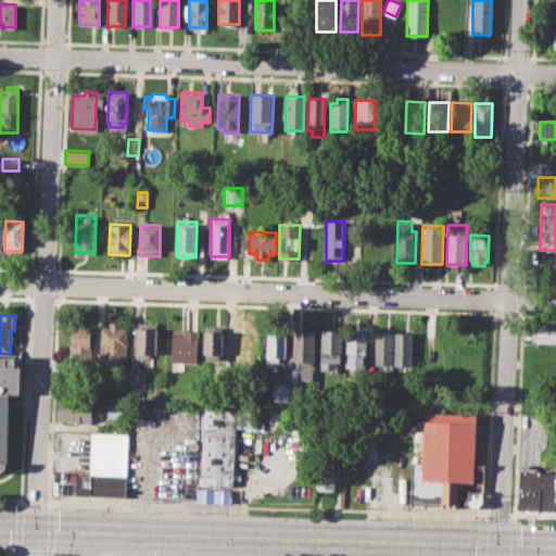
[(100,327),(109,328),(109,321),(119,321),(119,328),(127,328),(126,361),(121,361),(119,366),(105,366),(105,361),(100,361),(100,327)]
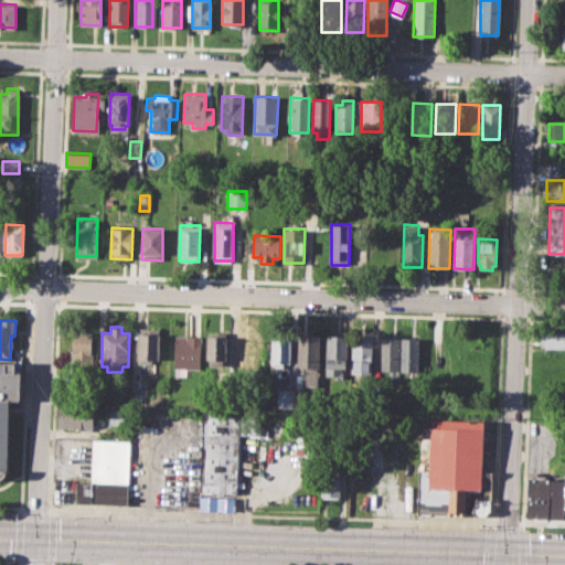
[(137,362),(138,333),(141,333),(142,328),(160,328),(159,360),(153,359),(153,363),(137,362)]
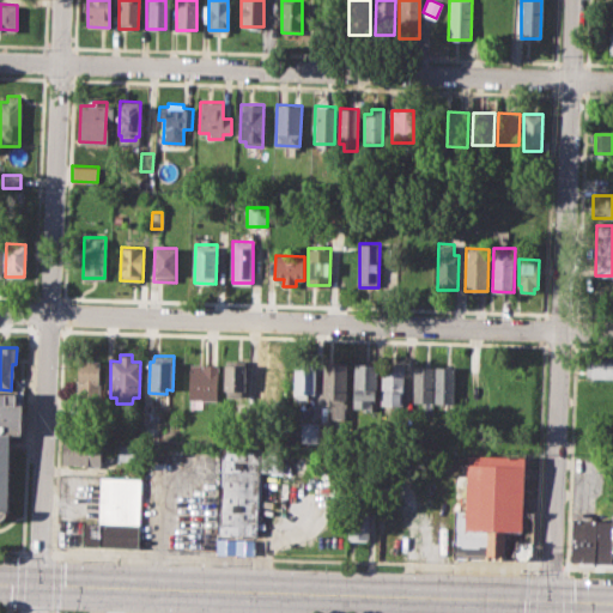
[(587,358),(612,358),(612,377),(586,377),(587,358)]
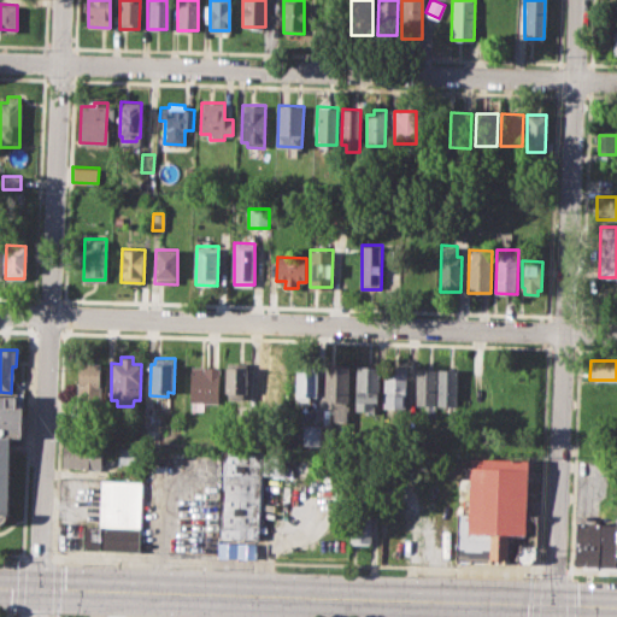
[(80,362),(100,363),(99,400),(77,399),(80,362)]
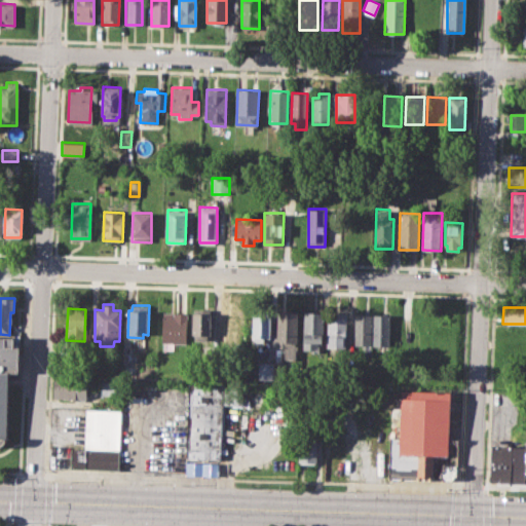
[(193,309),(192,335),(196,335),(196,340),(211,341),(212,309),(193,309)]
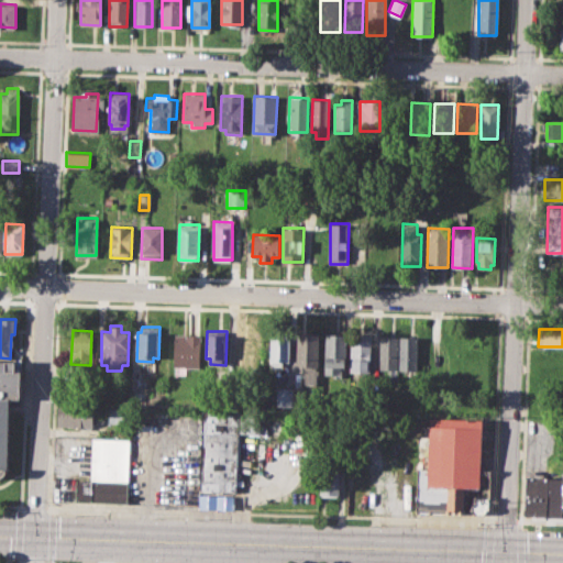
[(239,332),(238,365),(258,366),(260,332),(239,332)]
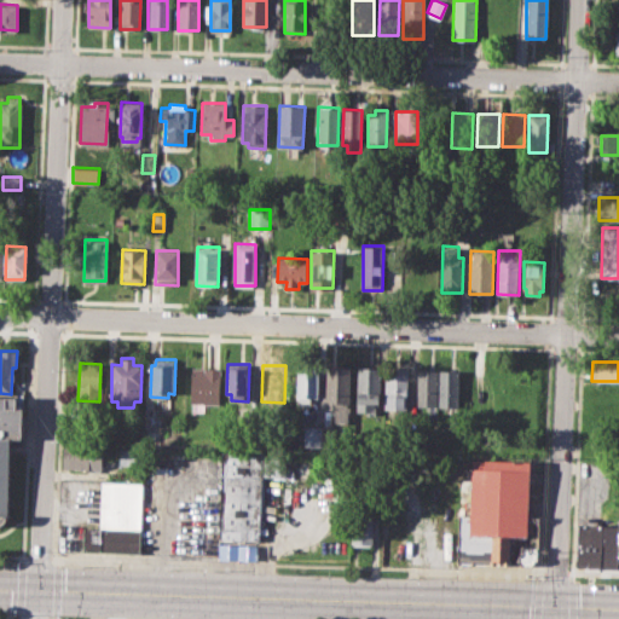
[(325,366),(324,401),(329,403),(329,409),(336,409),(335,423),(348,424),(351,368),(325,366)]
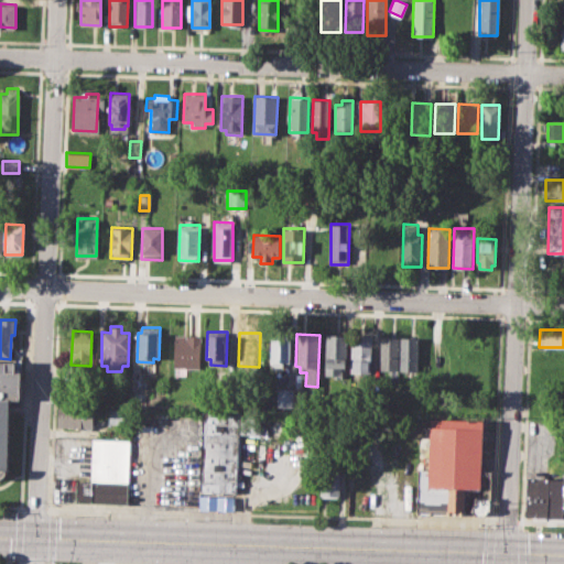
[(325,373),(326,334),(347,335),(346,375),(325,373)]
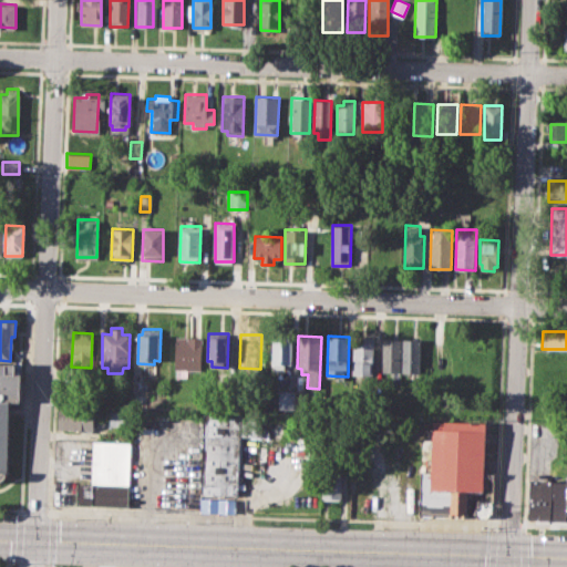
[(175,369),(176,337),(202,338),(200,369),(175,369)]
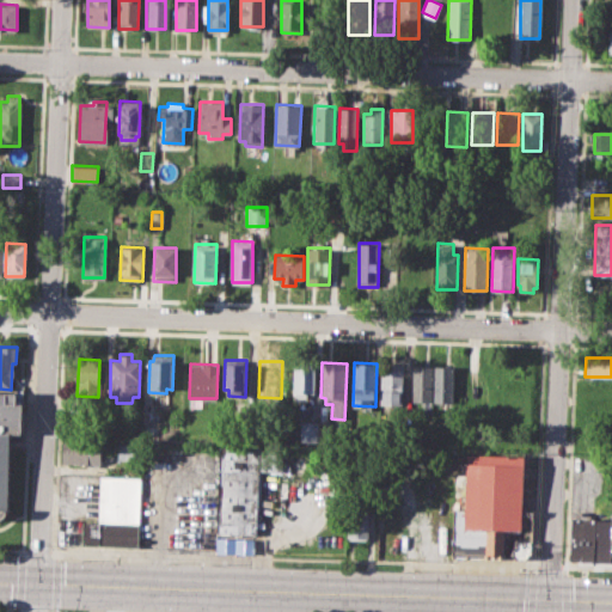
[(380,405),(381,363),(404,365),(403,407),(380,405)]
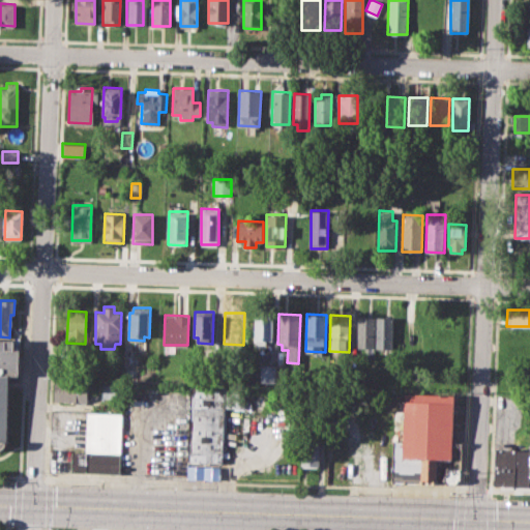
[(356,348),(357,316),(374,317),(374,348),(356,348)]
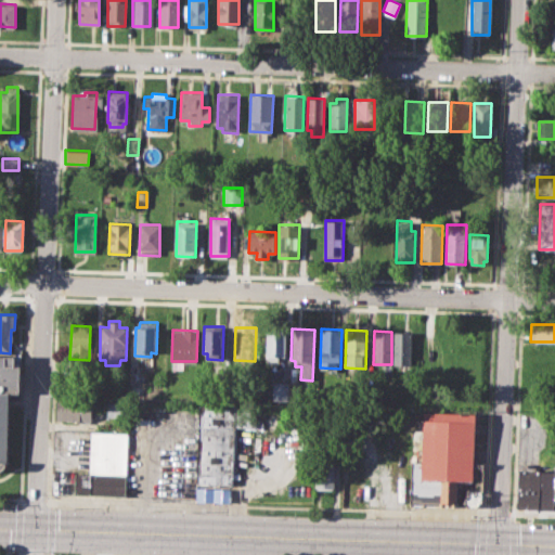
[(395,332),(394,364),(412,364),(413,332),(395,332)]
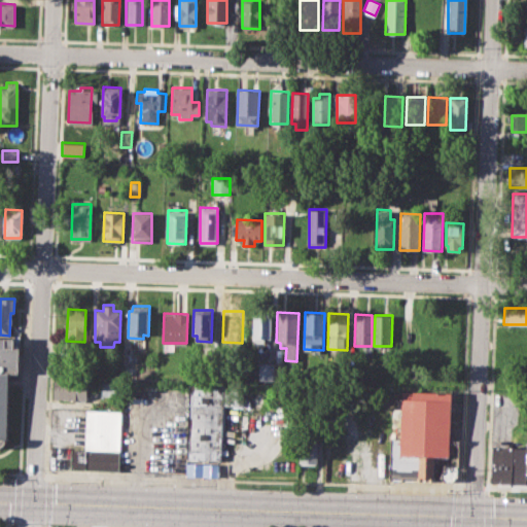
[(253,316),(252,343),(264,343),(265,339),(271,339),(271,316),(253,316)]
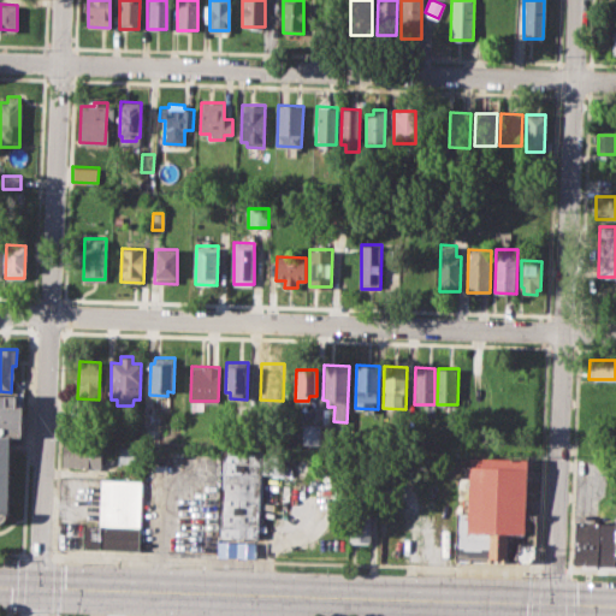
[(0,396),(16,397),(16,407),(21,407),(19,437),(12,437),(9,516),(1,523),(0,522),(0,396)]
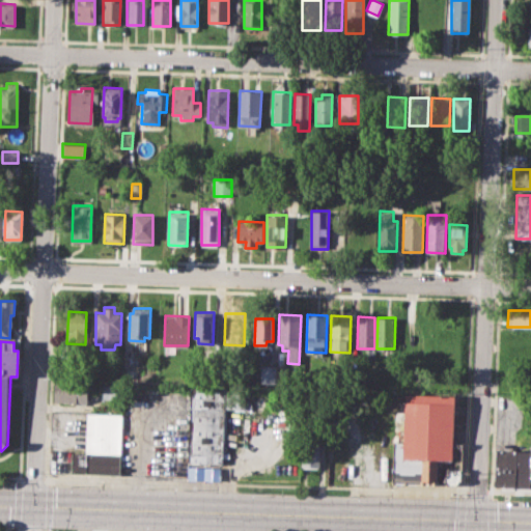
[(124,364),(138,365),(138,382),(124,382),(124,364)]
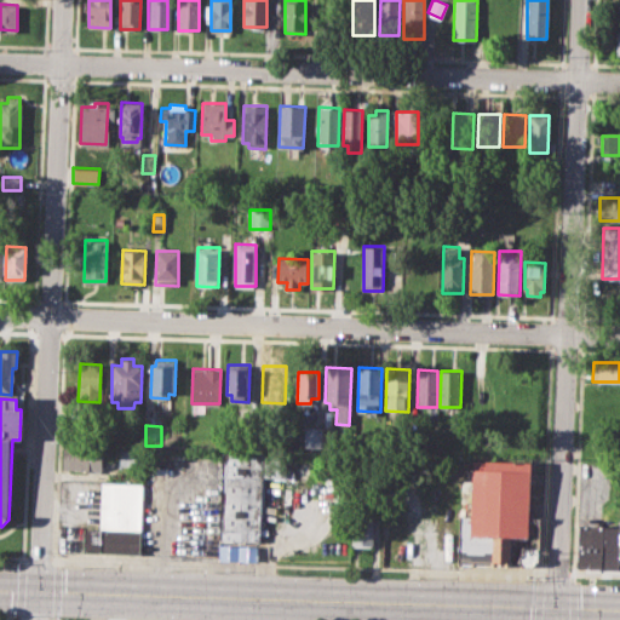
[(63,446),(101,447),(101,470),(63,469),(63,446)]
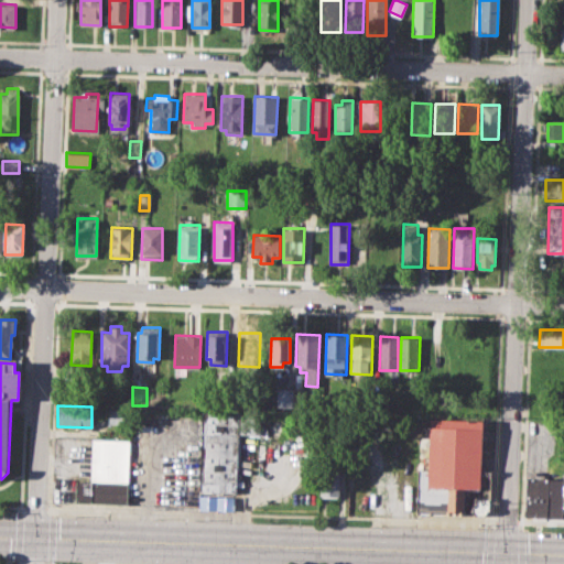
[(108,409),(129,410),(128,425),(108,424),(108,409)]
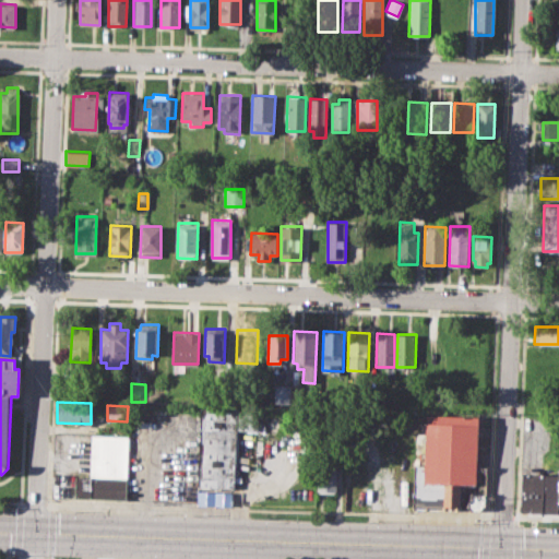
[(200,409),(237,411),(235,489),(198,488),(200,409)]
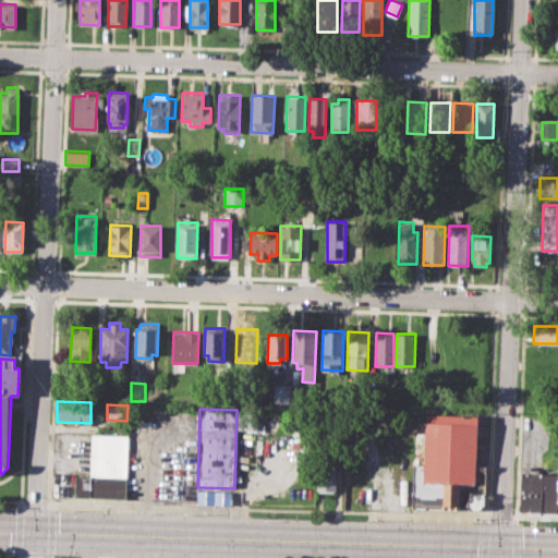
[(412,507),(478,509),(484,502),(486,465),(476,464),(477,415),(415,413),(412,507)]
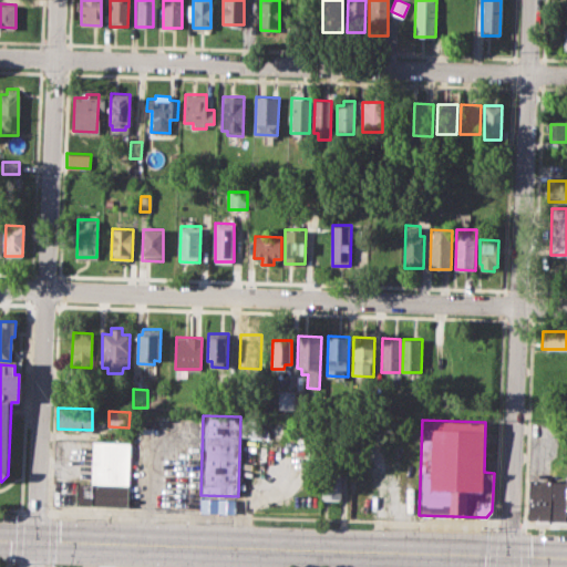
[(76,483),(92,483),(93,441),(131,442),(129,506),(76,504),(76,483)]
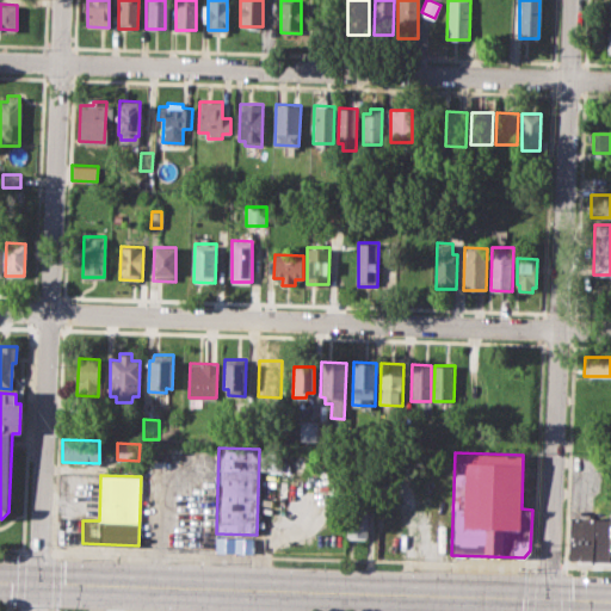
[(347,536),(349,495),(369,495),(368,536),(347,536)]
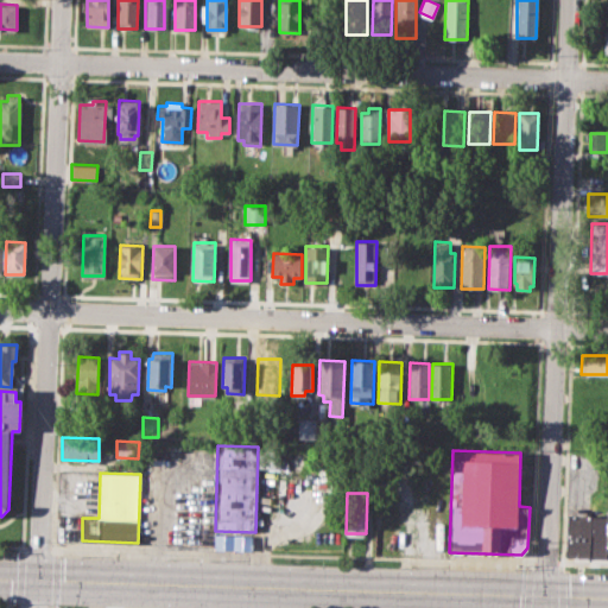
[(565,555),(567,514),(590,514),(590,539),(590,555),(565,555)]
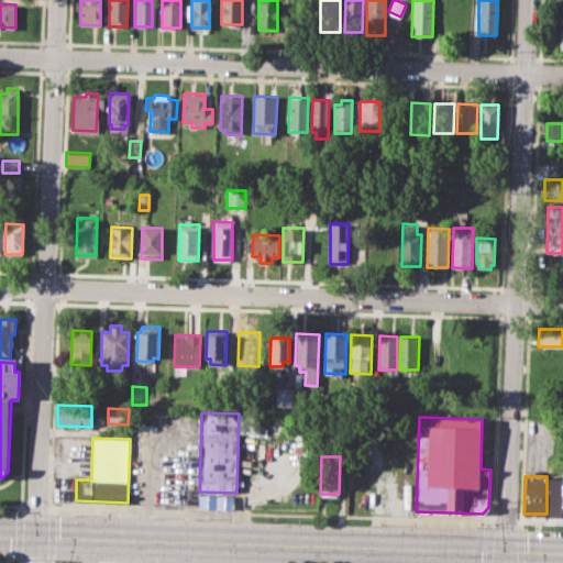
[(547,514),(561,515),(561,492),(556,492),(555,499),(547,499),(547,514)]
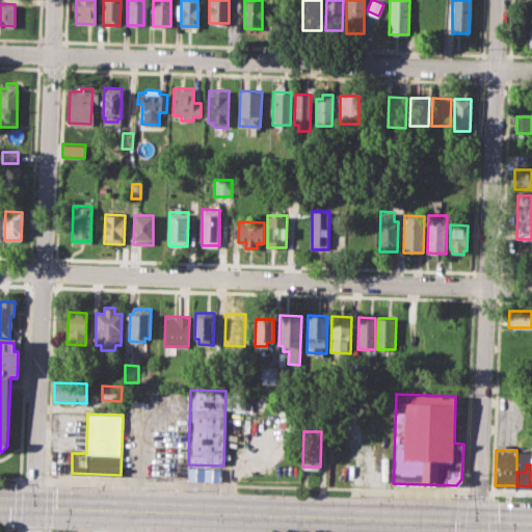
[(219,480),(219,469),(198,469),(198,480),(219,480)]
